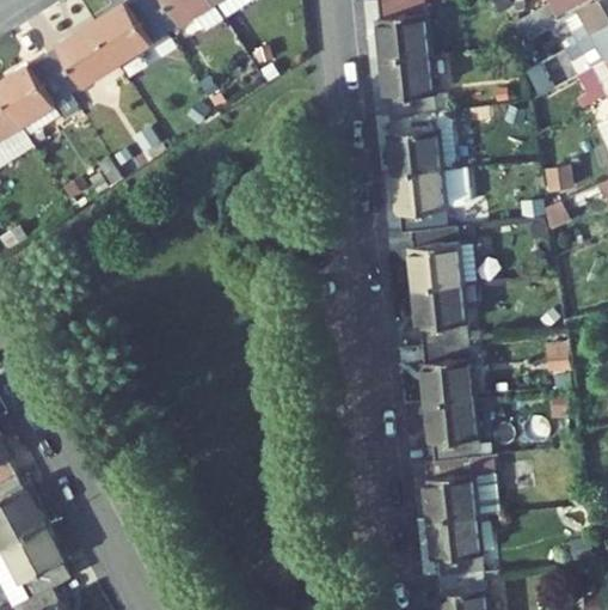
[(167,32),(146,0),(134,0),(128,4),(127,1),(93,24),(118,63),(167,32)]
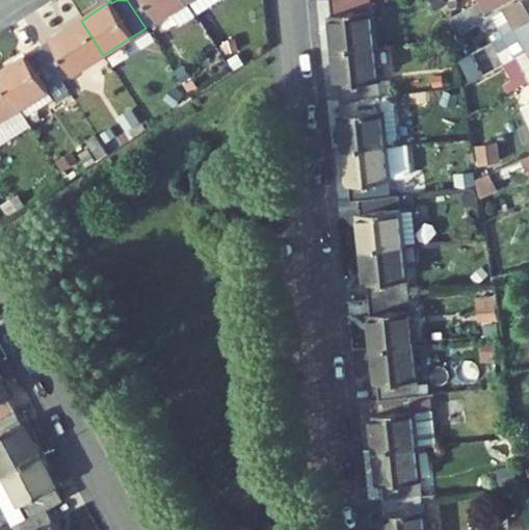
[(127,0),(146,28),(188,2),(186,0),(127,0)]
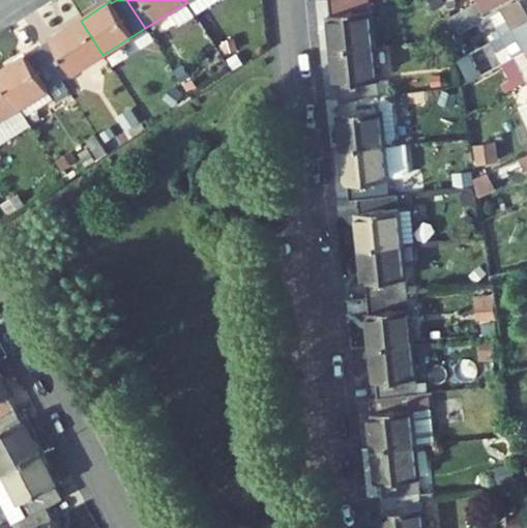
[(327,17),(331,51),(372,47),(367,0),(340,0),(328,1),(329,17),(327,17)]
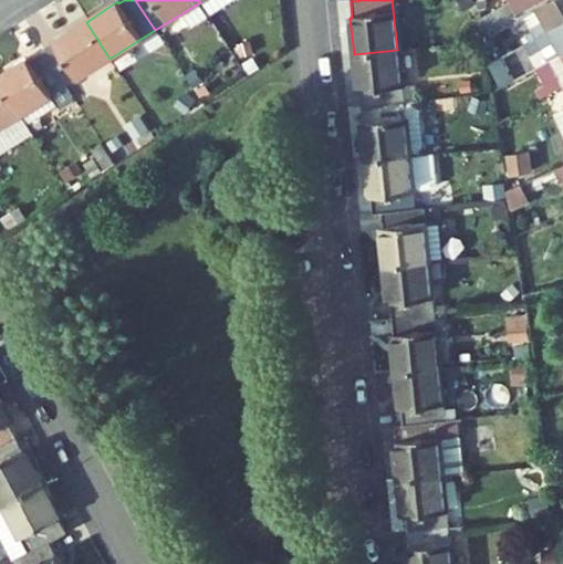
[(456,0),(462,9),(472,3),(470,0),(456,0)]
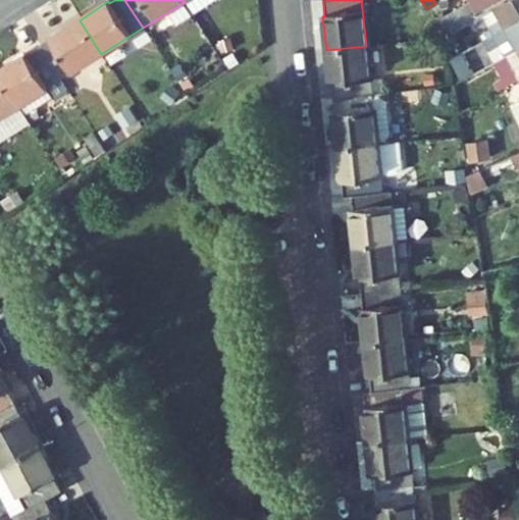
[(502,0),(467,0),(469,2),(440,18),(444,34),(469,18),(502,0)]
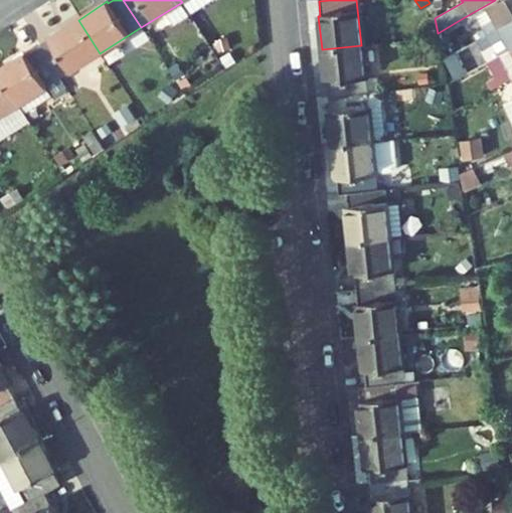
[(480,38),(511,19),(511,0),(495,0),(463,18),(473,35),(478,33),(480,38)]
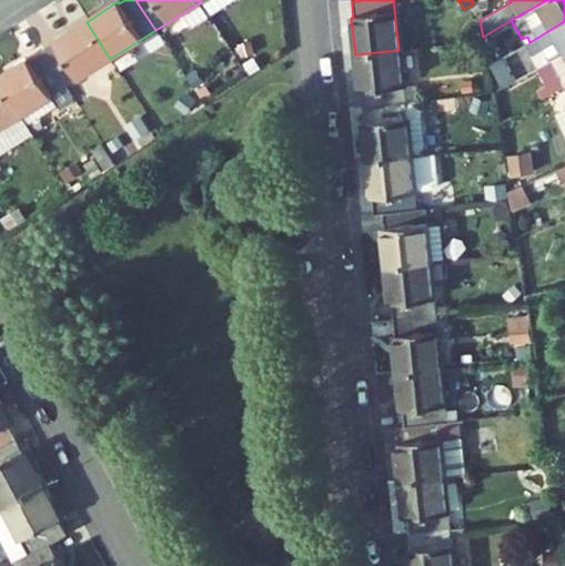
[(564,53),(564,21),(530,42),(524,46),(531,57),(543,50),(551,62),(564,53)]
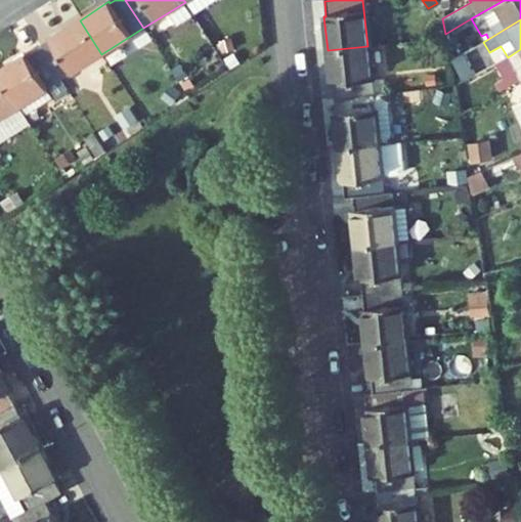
[(51,40),(39,48),(59,81),(101,54),(80,20),(50,39),(51,40)]
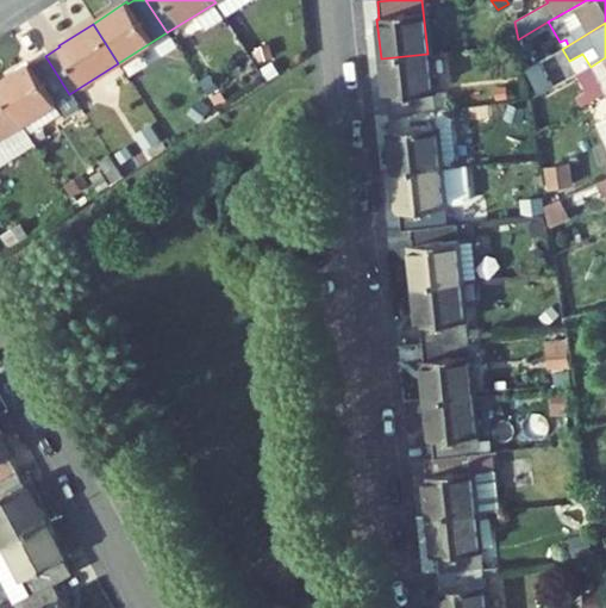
[(428,54),(381,59),(385,99),(387,99),(389,116),(433,111),(432,94),(428,54)]
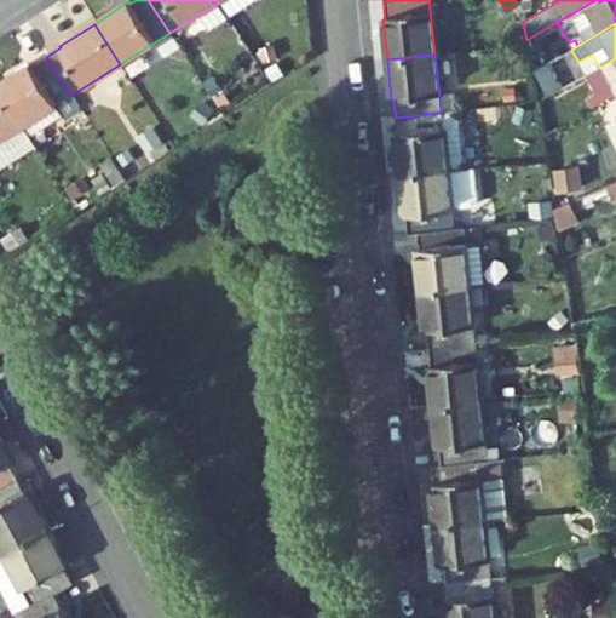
[(70,96),(46,57),(32,67),(30,64),(0,83),(0,95),(22,127),(70,96)]
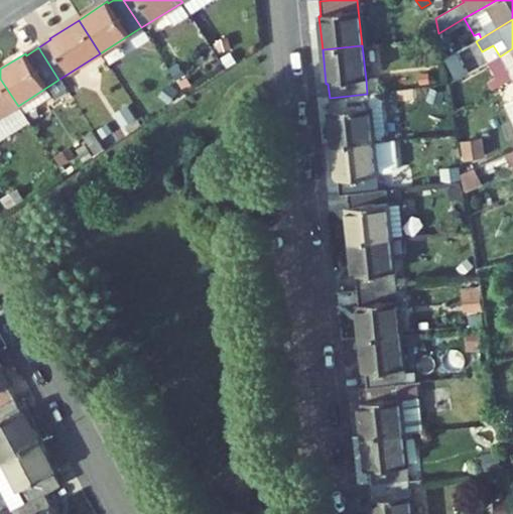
[(512,48),(500,56),(507,70),(495,78),(486,82),(491,91),(512,78),(512,48)]
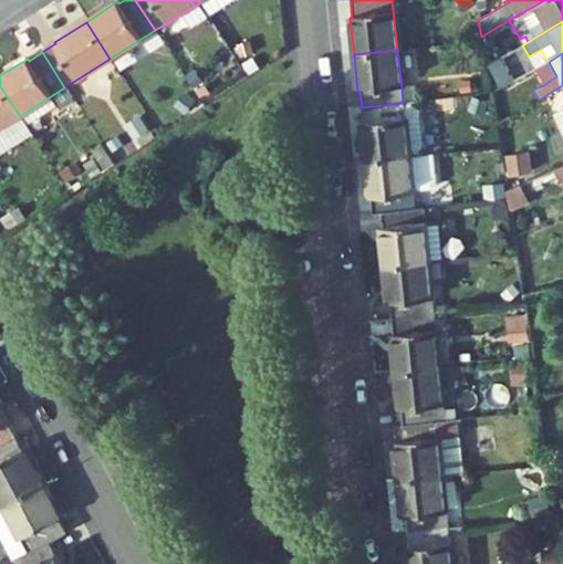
[(487,66),(499,90),(511,83),(499,60),(487,66)]
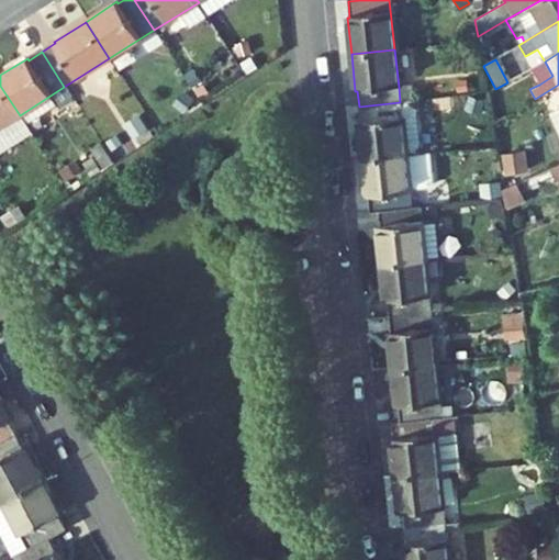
[(552,76),(545,62),(530,69),(539,85),(552,76)]
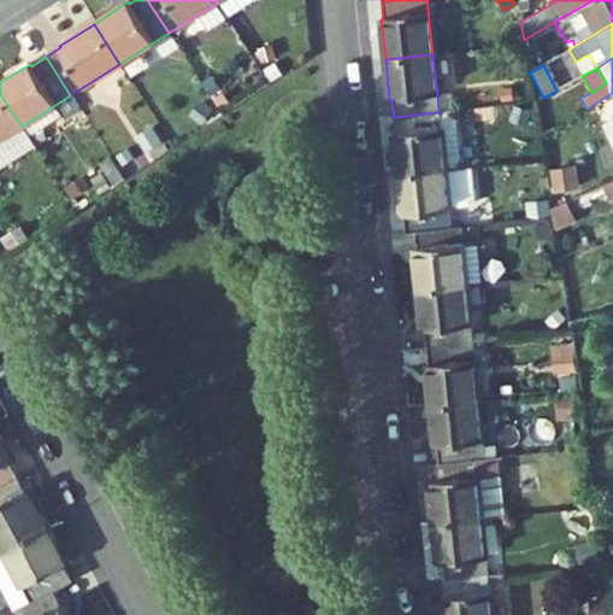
[(201,83),(210,98),(219,92),(211,77),(201,83)]
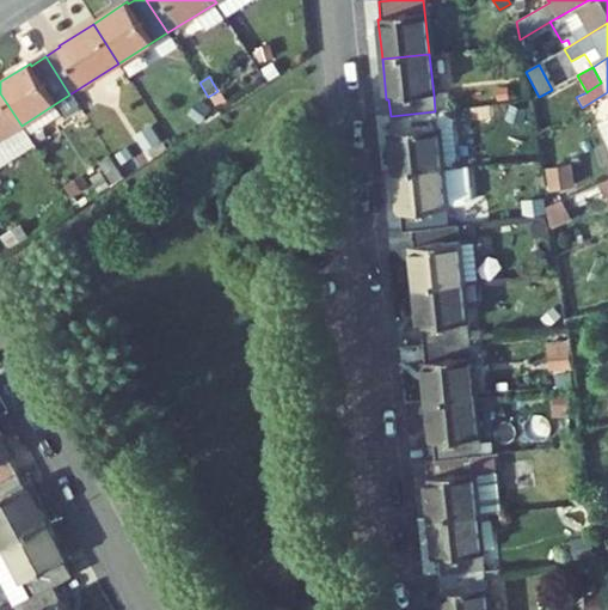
[(0,164),(32,145),(28,136),(22,126),(0,93),(0,164)]
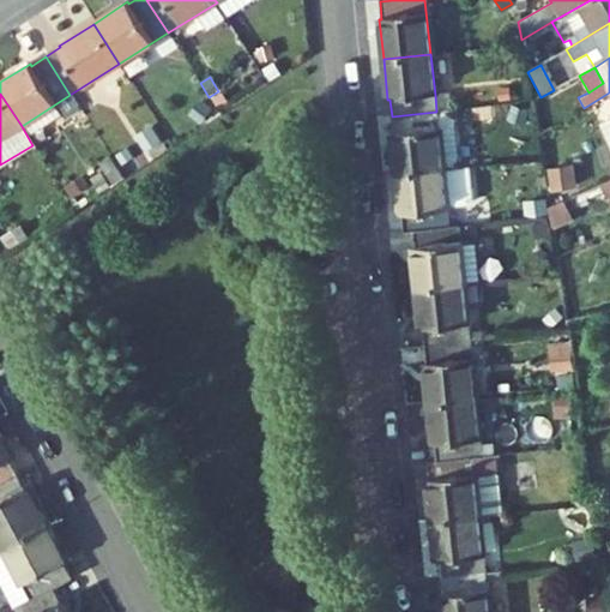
[(447,94),(435,95),(436,112),(441,112),(448,111),(447,94)]
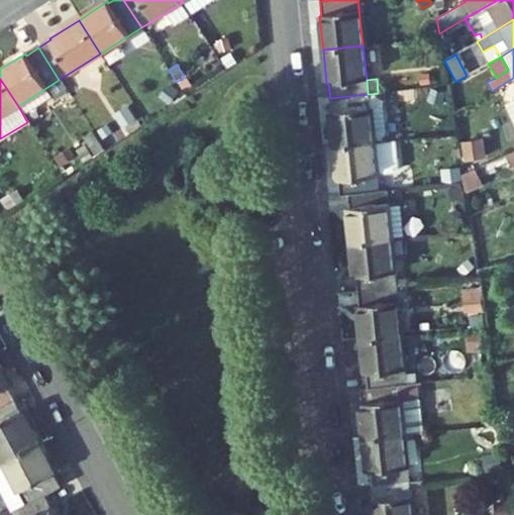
[(66,91),(59,80),(18,106),(23,115),(52,97),(53,99),(66,91)]
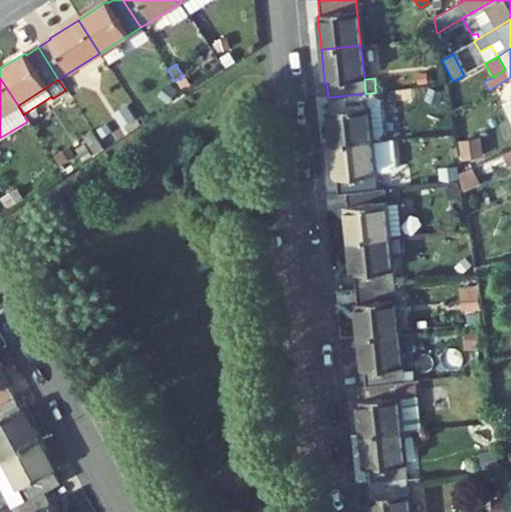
[(176,92),(166,83),(156,96),(167,104),(176,92)]
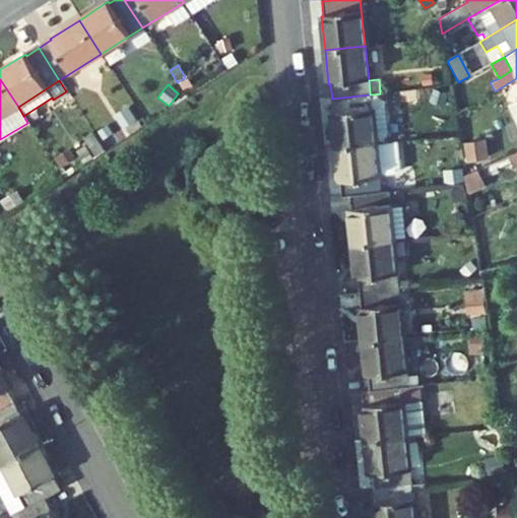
[(429,102),(443,106),(446,96),(432,91),(429,102)]
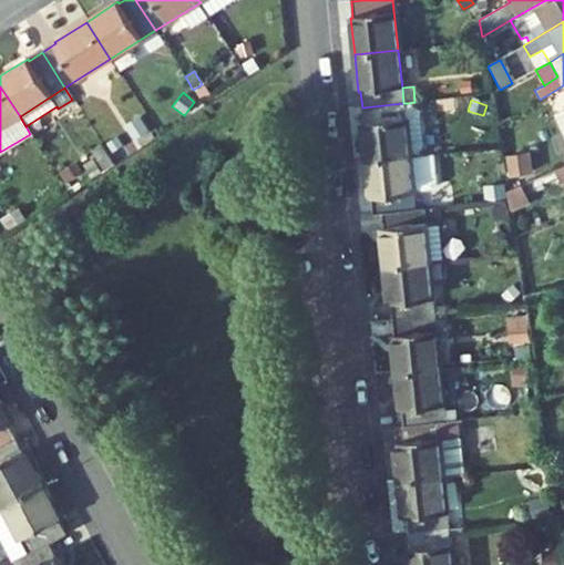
[(361,124),(366,161),(414,156),(423,146),(420,113),(408,103),(403,103),(362,108),(363,123),(361,124)]
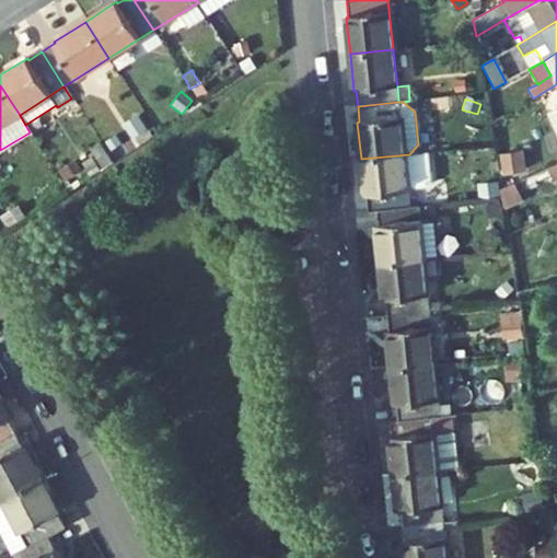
[(146,130),(137,116),(124,125),(134,138),(146,130)]
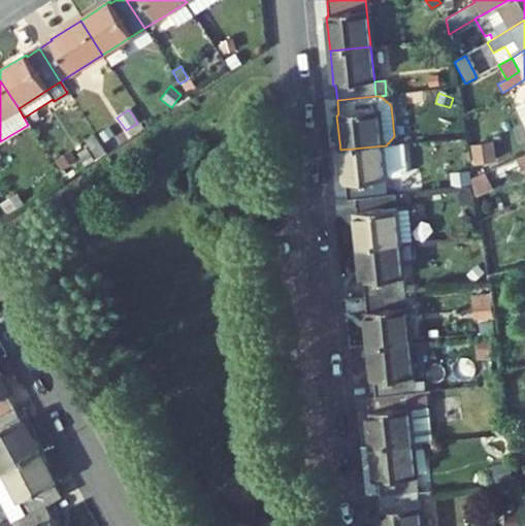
[(104,152),(94,135),(85,140),(95,157),(104,152)]
